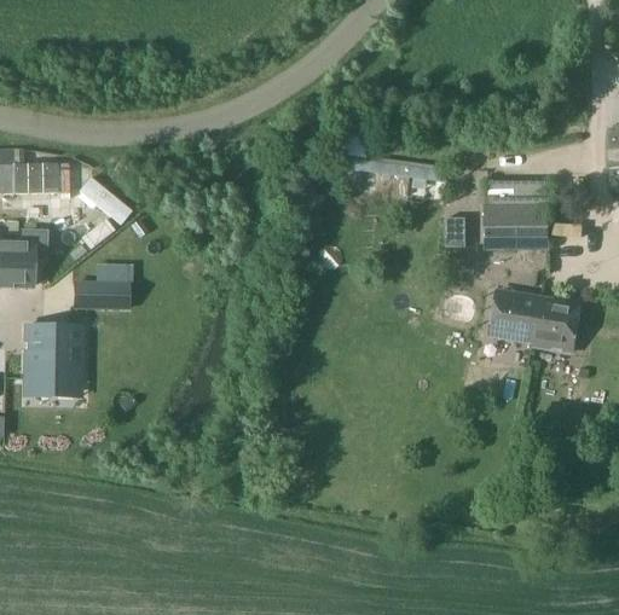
[(314,175),(408,187),(406,189),(435,192),(438,170),(317,154),(314,175)]
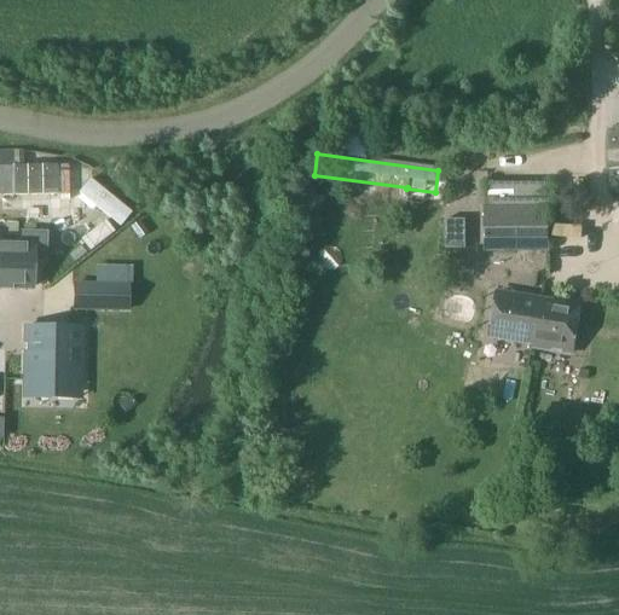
[(56,162),(0,162),(0,192),(57,191),(56,162)]
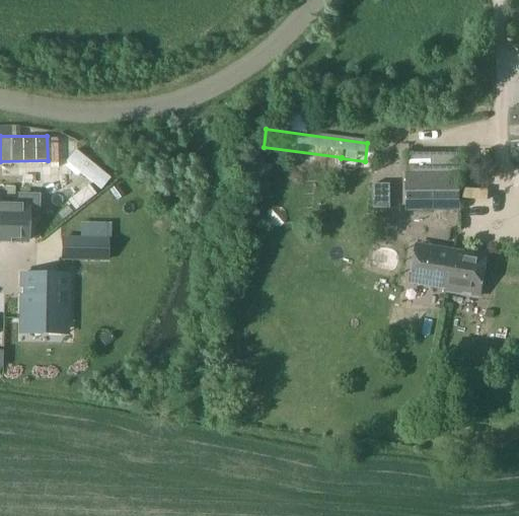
[(75,147),(66,159),(100,188),(109,175),(75,147)]
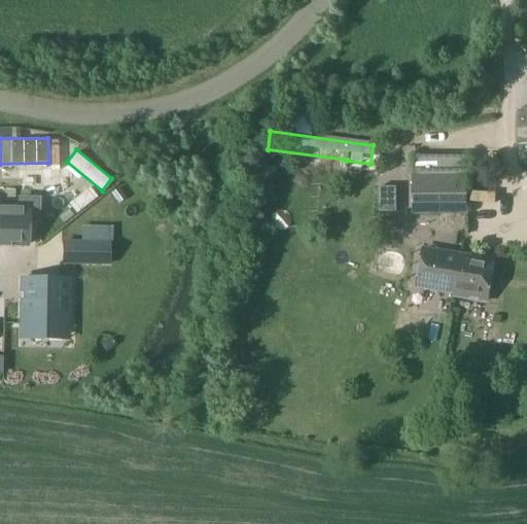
[(467,210),(467,174),(415,175),(415,210),(467,210)]
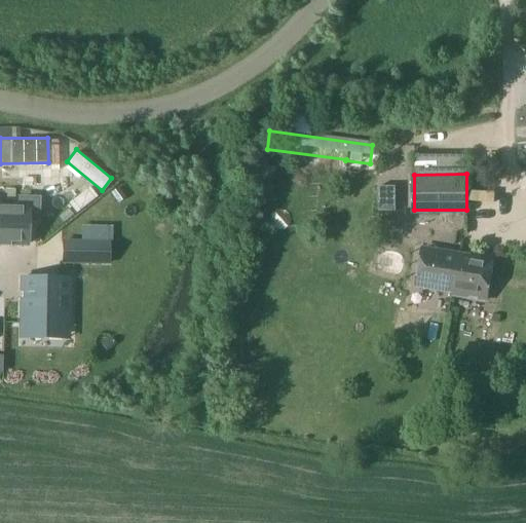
[(0,203),(0,243),(27,245),(28,206),(0,203)]
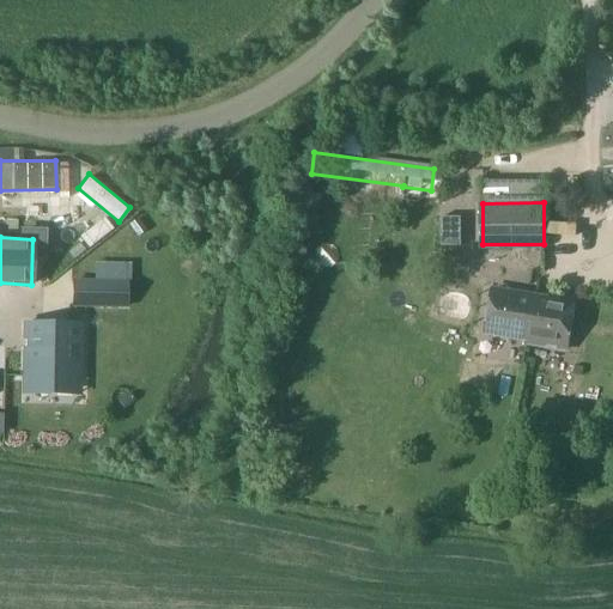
[(126,304),(126,280),(73,279),(73,303),(126,304)]
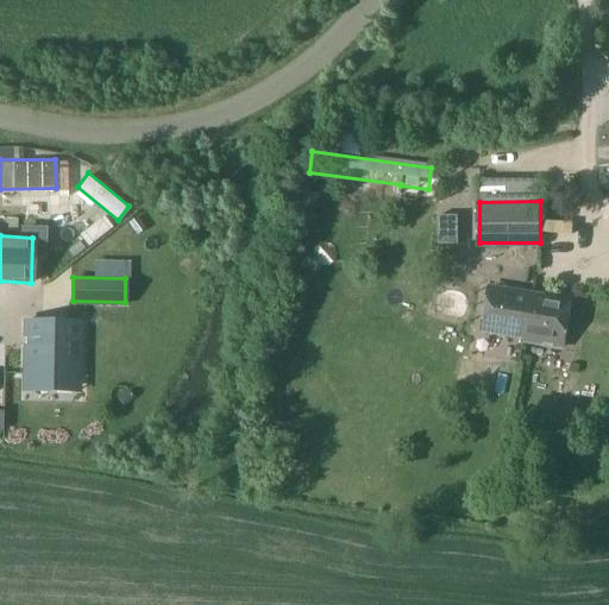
[(533,312),(535,294),(491,287),(484,329),(525,336),(525,339),(525,340),(529,321),(531,321),(532,316),(525,315),(526,310),(533,312)]
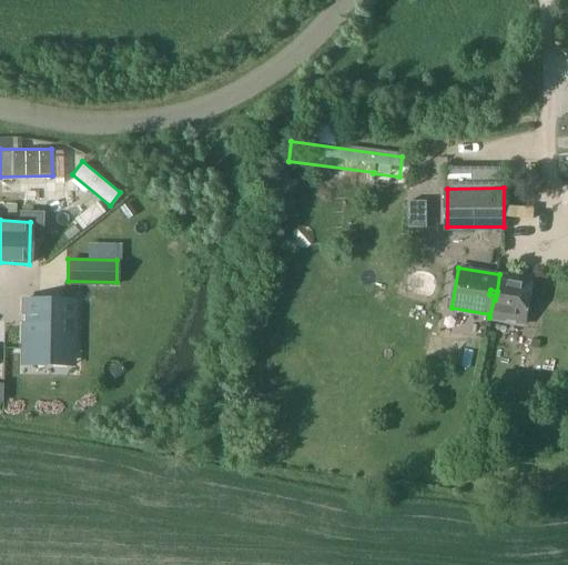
[(494,300),(489,318),(526,323),(534,278),(509,273),(509,275),(499,274),(497,291),(490,290),(489,294),(496,295),(495,300),(494,300)]
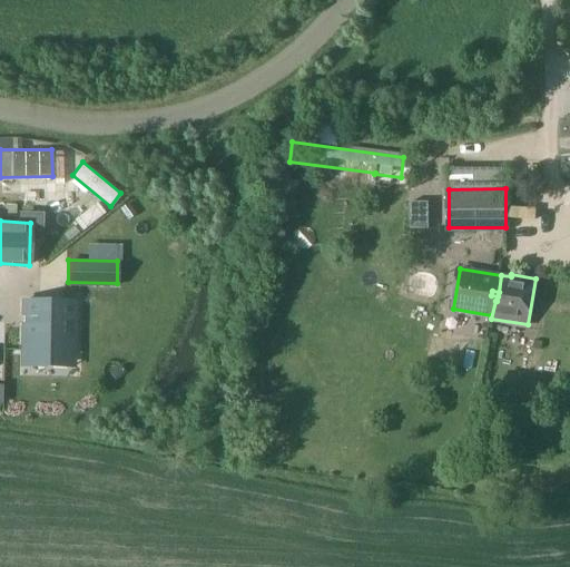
[(23,299),(22,352),(74,353),(75,300),(23,299)]
